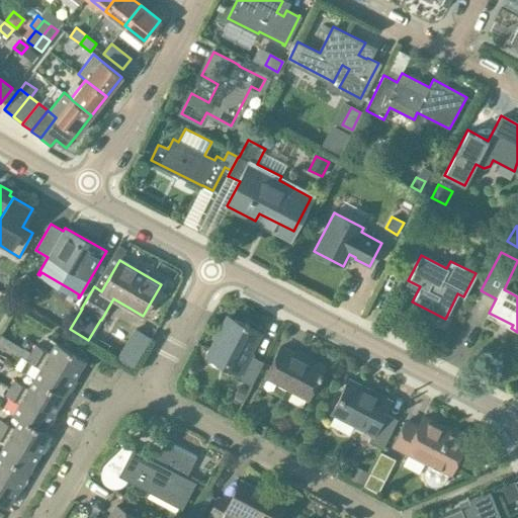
[(228,315),(209,350),(241,366),(237,373),(236,376),(252,384),(263,361),(254,356),(255,353),(250,351),(259,332),(228,315)]
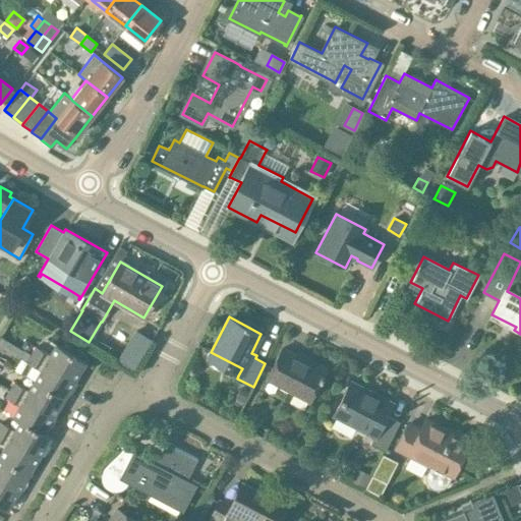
[(135,331),(118,359),(133,367),(150,339),(135,331)]
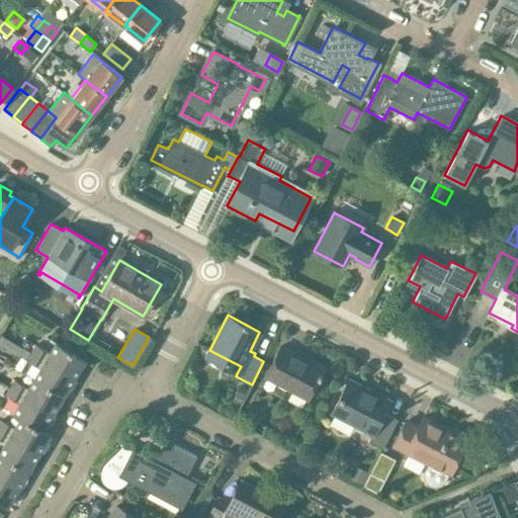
[(0,348),(2,349),(4,347),(41,368),(36,377),(67,395),(77,377),(33,351),(31,353),(27,350),(22,348),(1,336),(0,338),(0,348)]
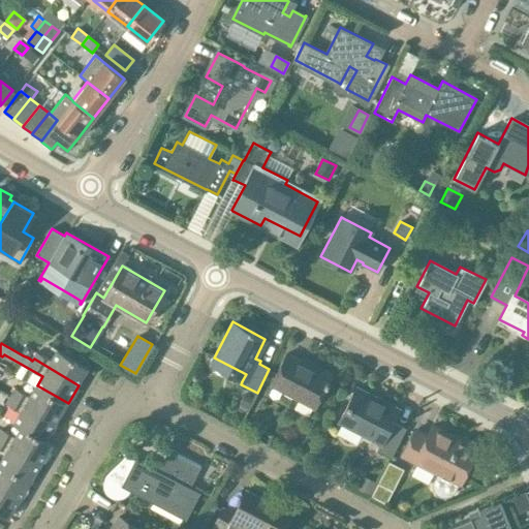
[(34,359),(79,385),(90,367),(59,348),(52,360),(38,351),(34,359)]
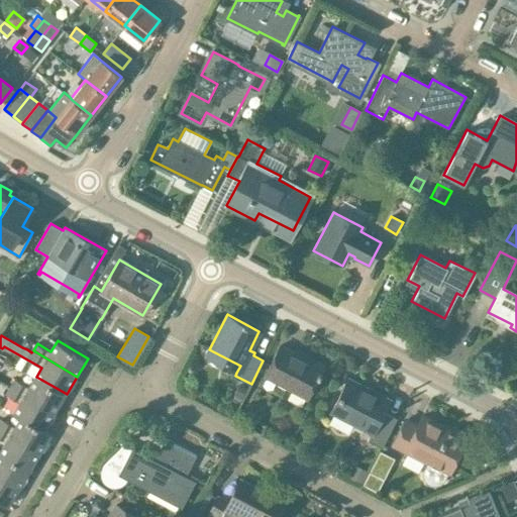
[(279,345),(264,376),(306,398),(323,365),(306,355),(305,358),(279,345)]
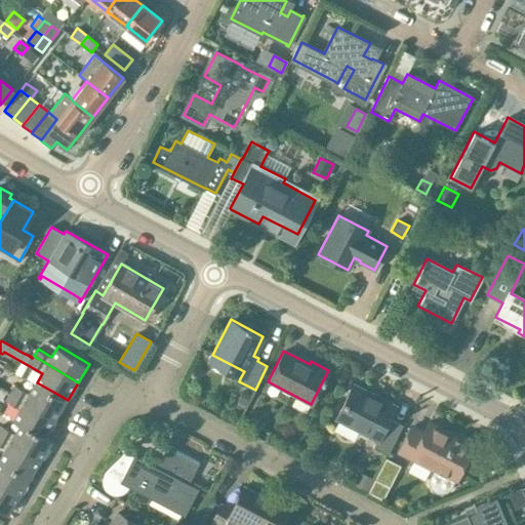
[(12,392),(56,418),(68,400),(37,382),(30,393),(16,385),(12,392)]
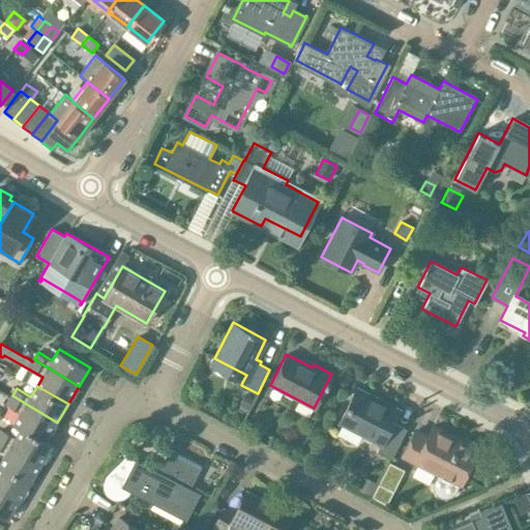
[(377,451),(390,458),(406,429),(393,422),(400,410),(356,387),(339,421),(381,443),(377,451)]
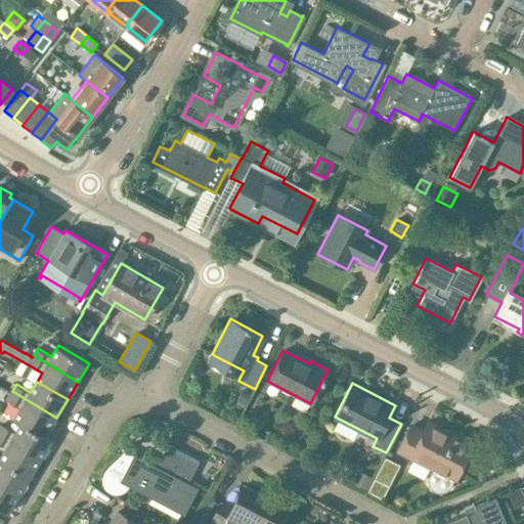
[(242,390),(237,399),(246,403),(250,395),(242,390)]
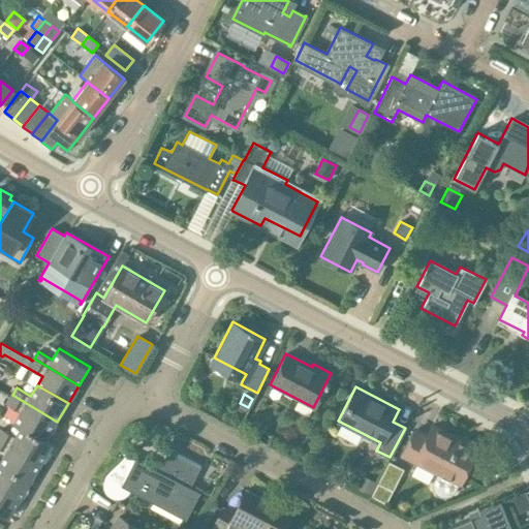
[(57,422),(12,395),(7,403),(21,411),(14,422),(22,426),(23,426),(47,439),(48,438),(57,422)]
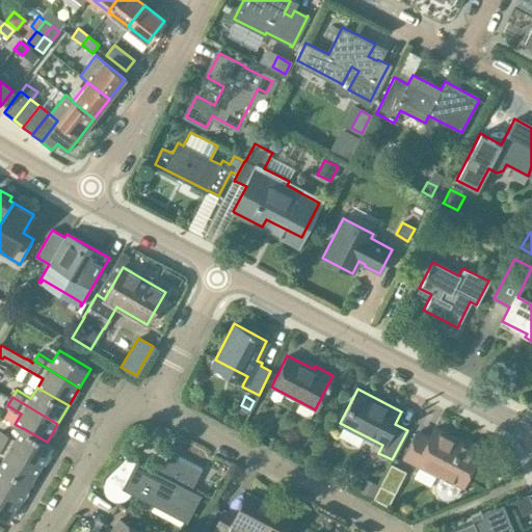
[(462,488),(481,452),(433,426),(432,428),(433,428),(428,437),(416,431),(402,457),(439,476),(435,483),(434,489),(436,495),(441,499),(447,501),(452,499),(457,495),(460,487),(462,488)]
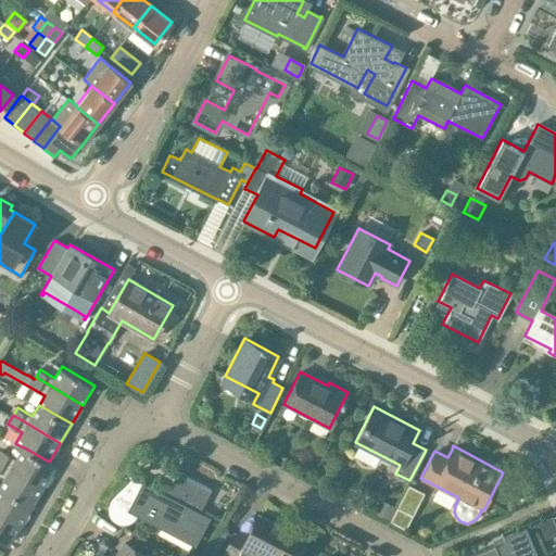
[(0,458),(45,485),(57,465),(50,460),(49,462),(24,447),(23,447),(17,458),(3,450),(0,454),(0,458)]
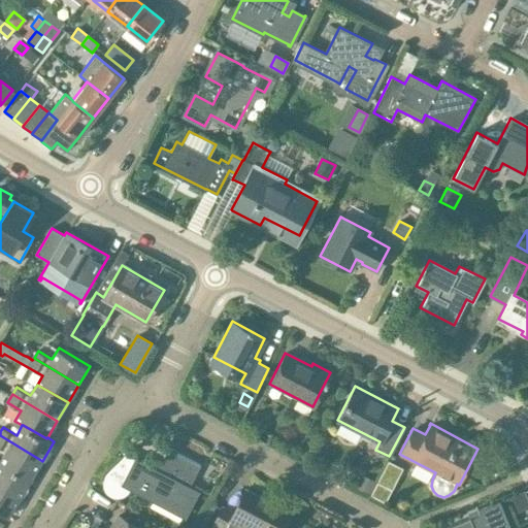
[(1,460),(32,479),(42,461),(0,435),(0,444),(7,450),(1,460)]
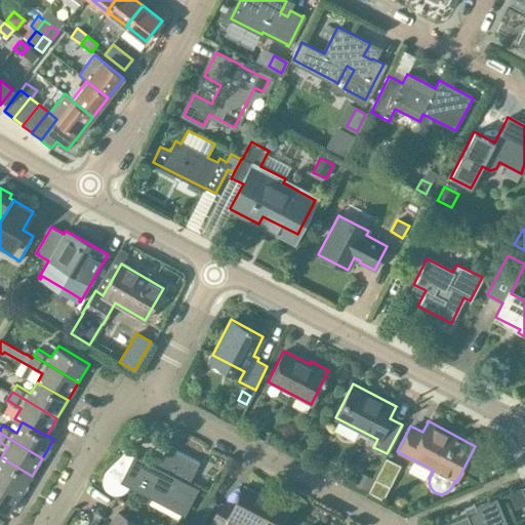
[(104,476),(103,479),(103,482),(104,485),(105,488),(106,490),(109,492),(112,494),(116,494),(119,494),(122,493),(125,492),(127,489),(128,488),(129,486),(185,515),(198,488),(188,483),(199,462),(176,451),(175,452),(166,447),(159,460),(161,462),(159,466),(157,465),(156,466),(122,448),(122,449),(125,451),(122,455),(106,472),(105,474),(104,476)]
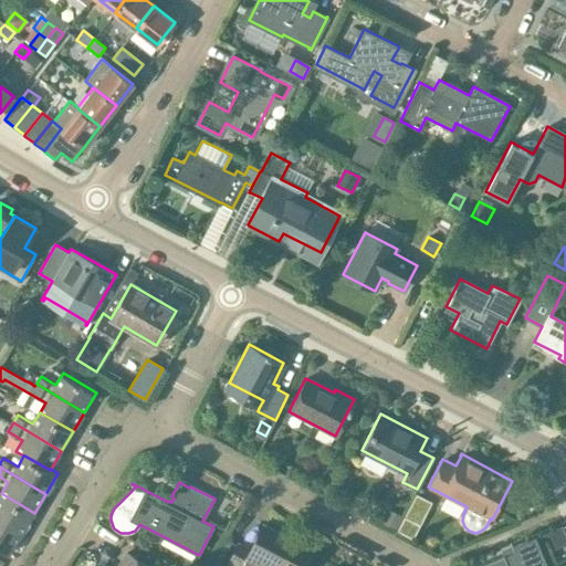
[(0,519),(22,532),(34,513),(1,493),(0,494),(0,519)]
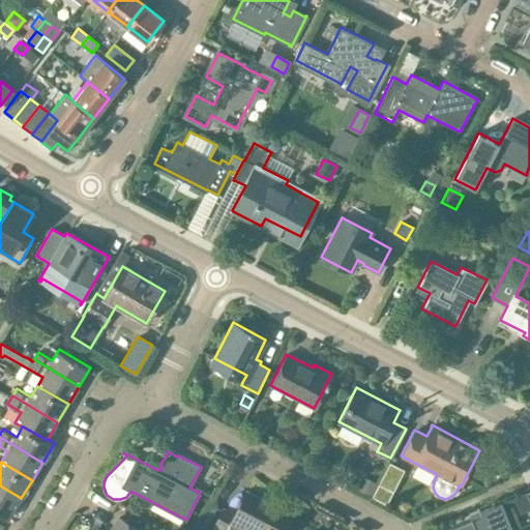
[(362,476),(356,490),(372,496),(378,483),(362,476)]
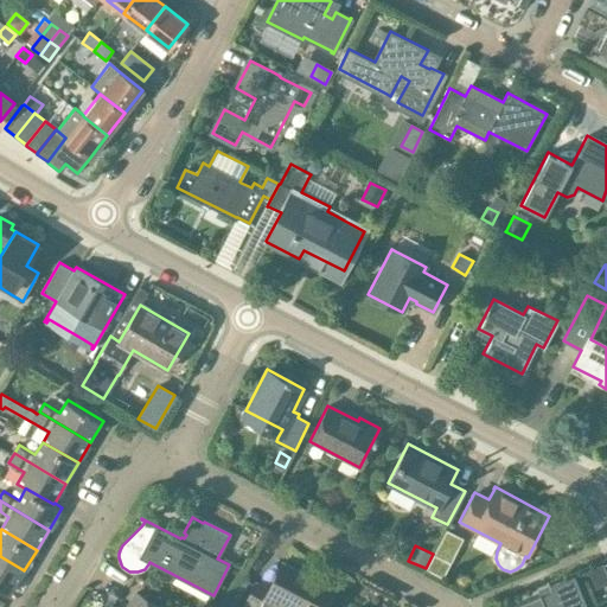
[(434,554),(427,569),(443,577),(451,562),(434,554)]
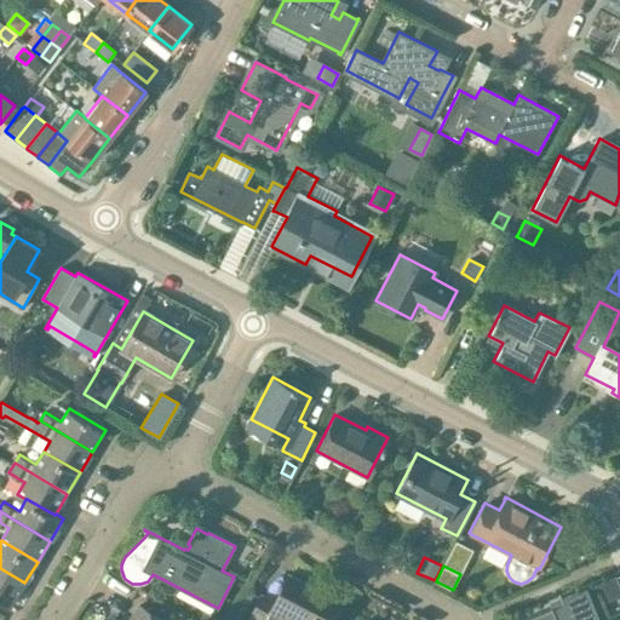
[(24,583),(0,568),(0,597),(12,606),(24,583)]
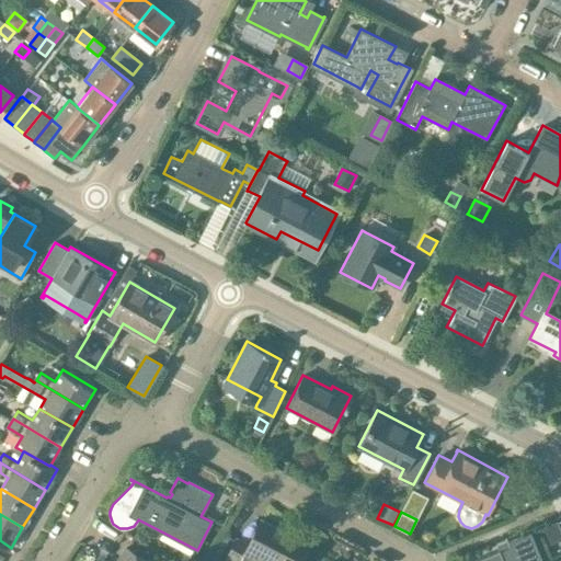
[(238,538),(226,560),(302,560),(311,544),(263,519),(251,545),(238,538)]
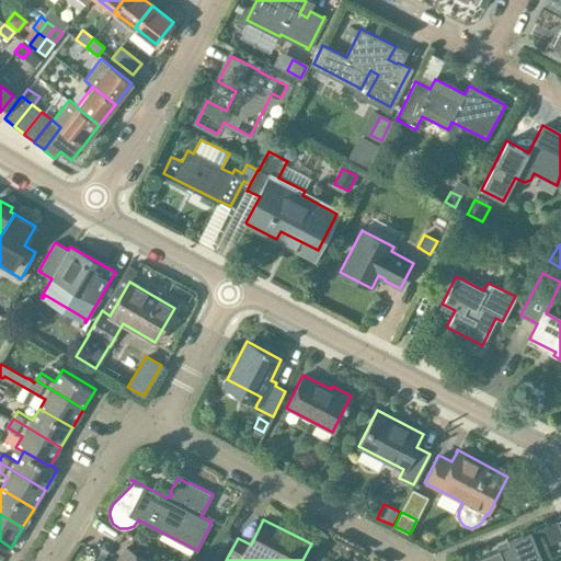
[(560,534),(556,522),(544,527),(550,544),(560,538),(560,534)]
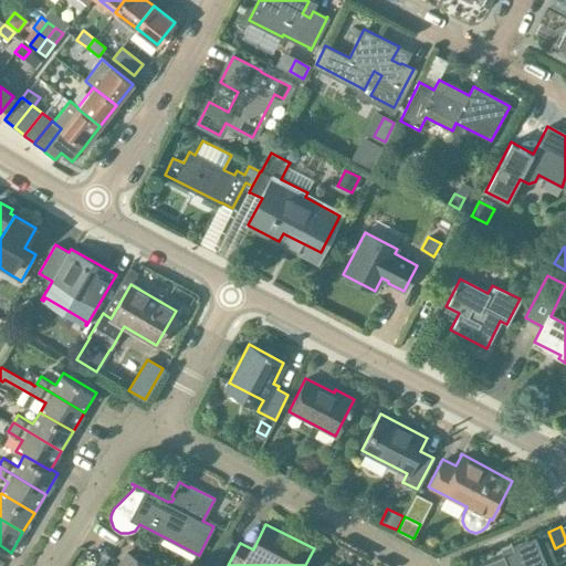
[(503,555),(475,565),(547,565),(535,537),(513,546),(515,549),(503,555)]
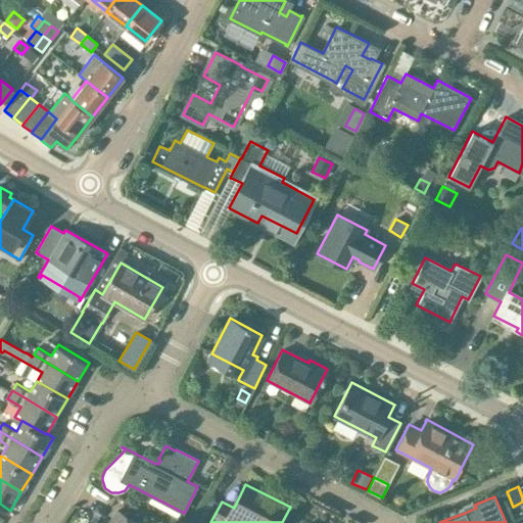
[(137,522),(119,512),(111,522),(137,522)]
